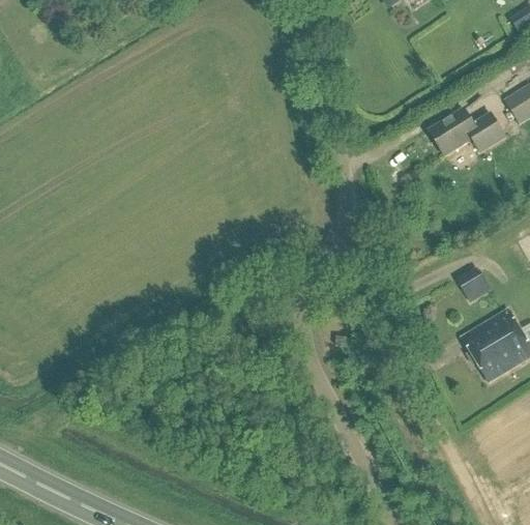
[(529,3),(527,0),(519,0),(501,13),(519,36),(529,26),(529,3)]
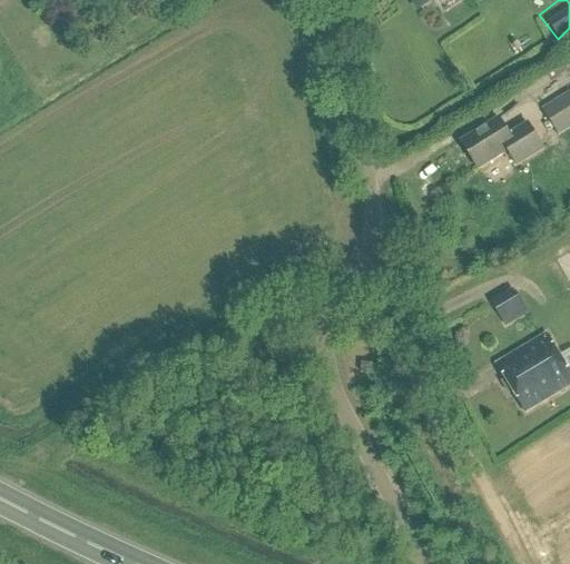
[(559,132),(569,126),(569,88),(542,106),(559,132)]
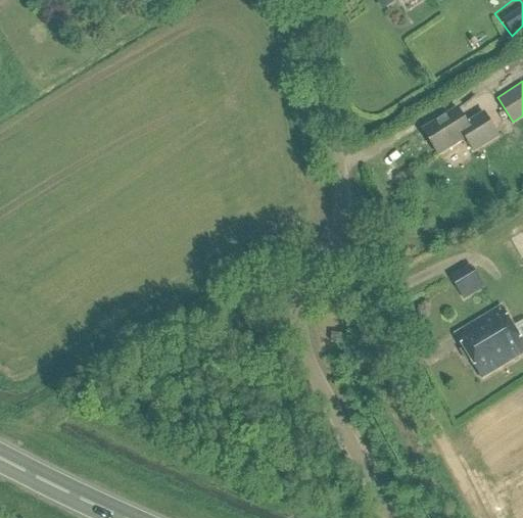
[(423,127),(439,152),(466,135),(475,148),(500,133),(485,109),(468,121),(458,105),(423,127)]
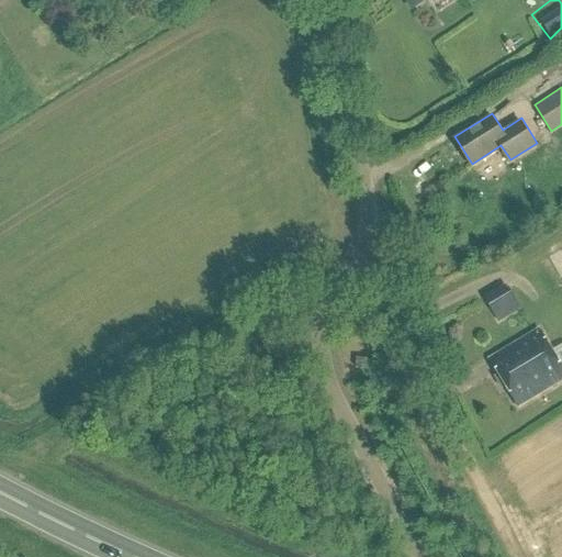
[(481,301),(506,291),(497,270),(473,281),(481,301)]
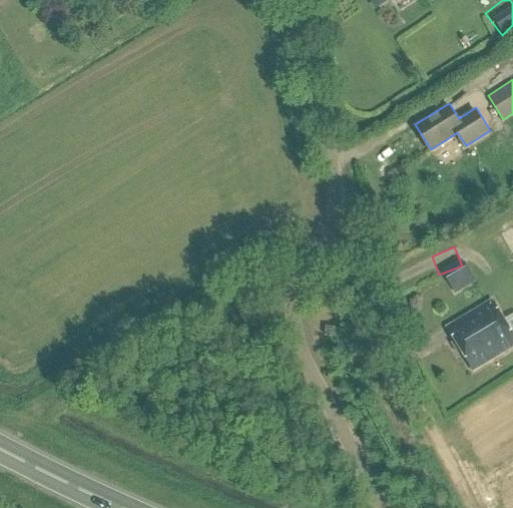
[(465,264),(443,277),(453,292),(474,279),(465,264)]
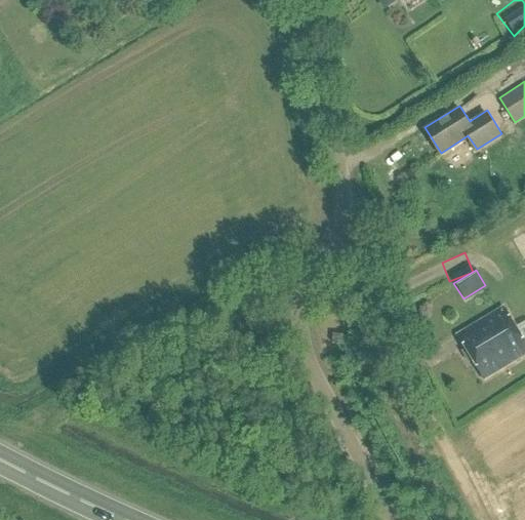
[(473,357),(458,365),(460,368),(453,372),(454,374),(438,384),(454,411),(456,409),(488,390),(480,377),(524,350),(524,343),(502,306),(458,332),(473,357)]
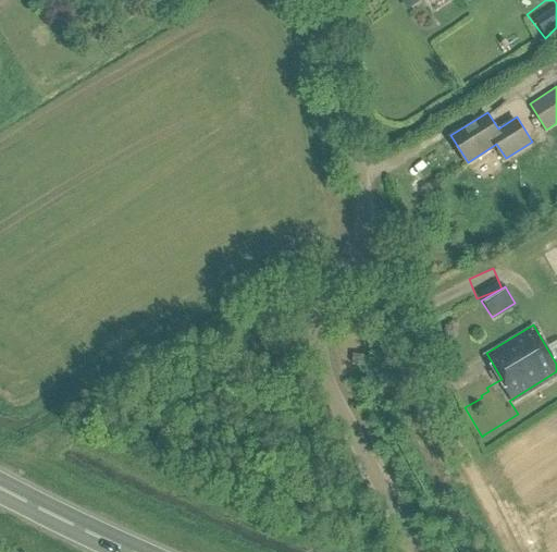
[(353,362),(364,363),(364,353),(354,352),(353,362)]
